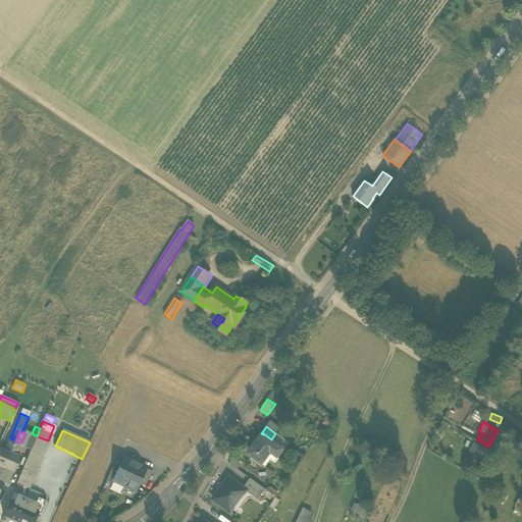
[(25,441),(30,433),(25,431),(25,433),(21,442),(19,446),(23,447),(25,441)]
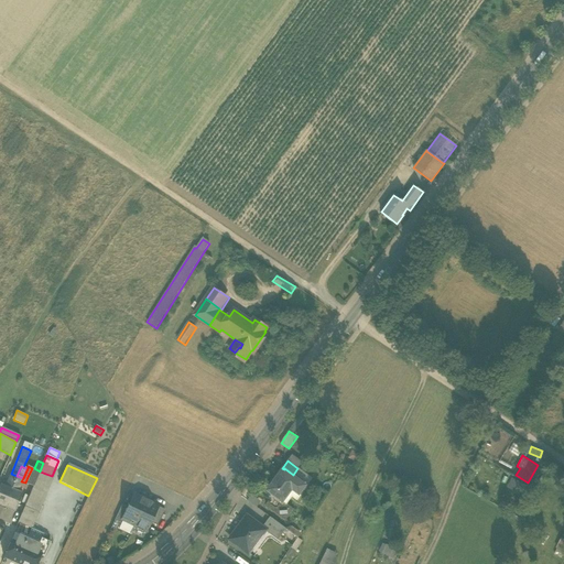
[(33,486),(40,472),(34,468),(32,468),(28,477),(29,478),(26,484),(33,486)]
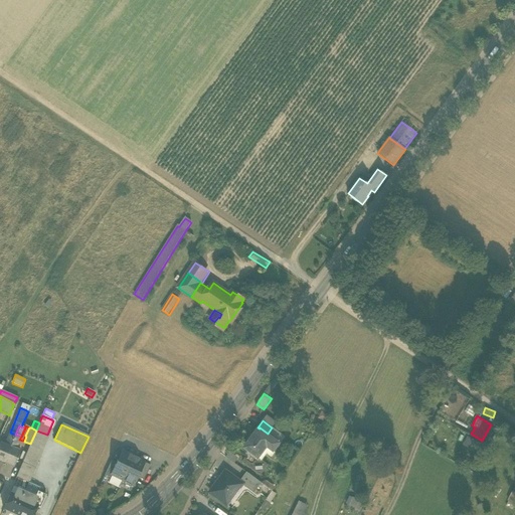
[(243,462),(261,475),(267,466),(258,459),(267,447),(274,452),(281,443),(268,434),(260,427),(260,428),(252,439),(250,438),(242,449),(249,454),(243,462)]
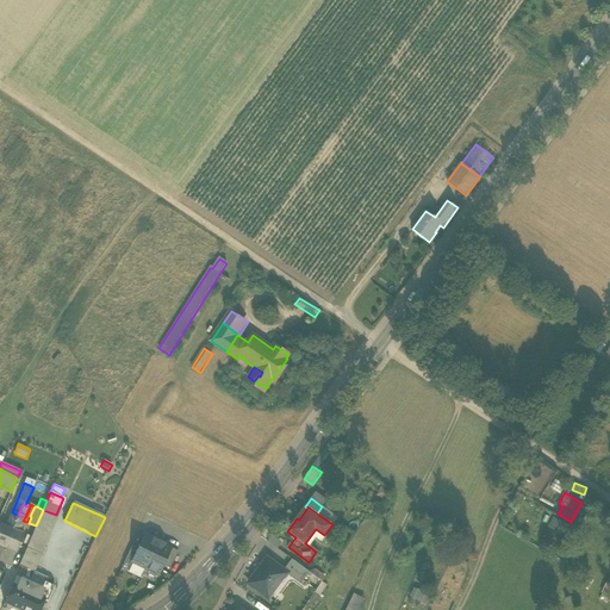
[(43,546),(56,515),(43,510),(36,526),(30,540),(43,546)]
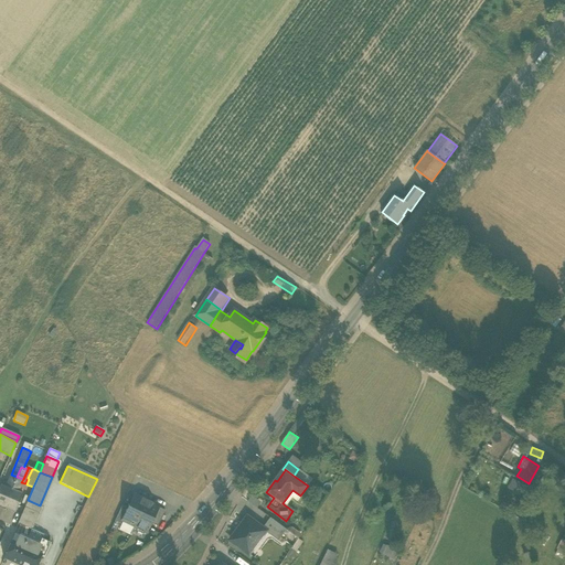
[(0,505),(3,508),(17,477),(11,475),(6,488),(0,486),(0,484),(0,505)]
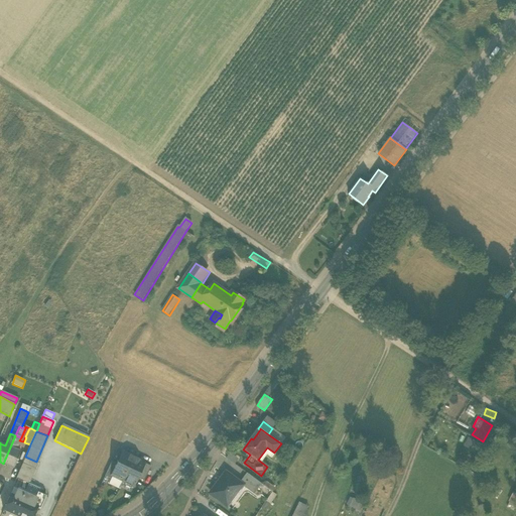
[(21,437),(15,435),(3,464),(13,468),(20,452),(15,449),(19,440),(21,437)]
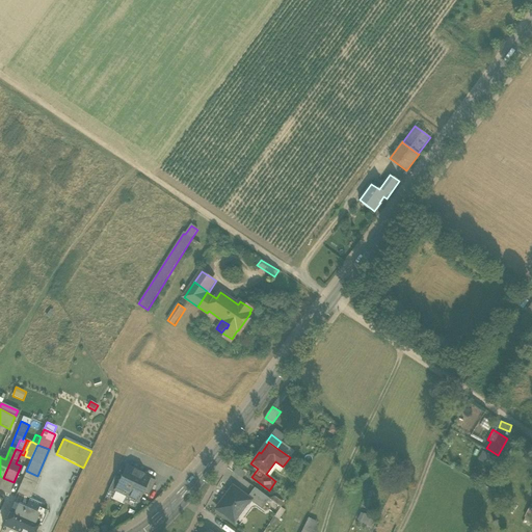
[(481,459),(487,462),(490,458),(493,459),(494,457),(485,452),(481,459)]
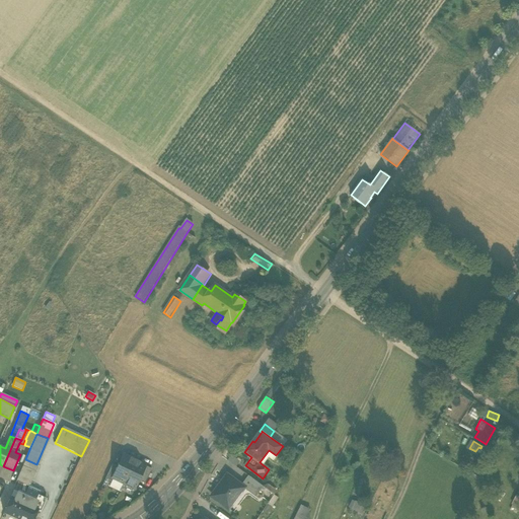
[(145,465),(134,459),(124,454),(118,467),(112,478),(113,478),(123,484),(134,489),(138,480),(145,466),(145,465)]
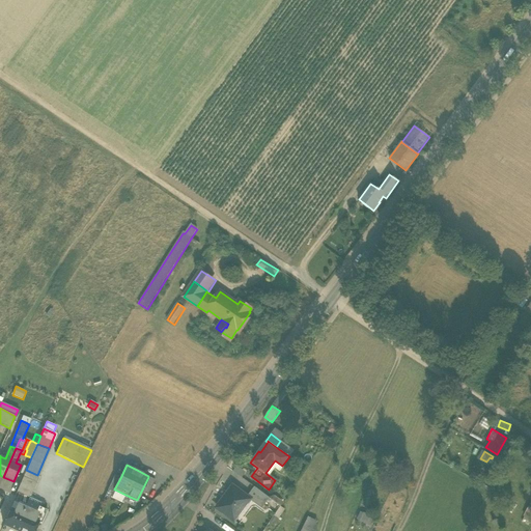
[(32,488),(37,475),(26,470),(21,483),(32,488)]
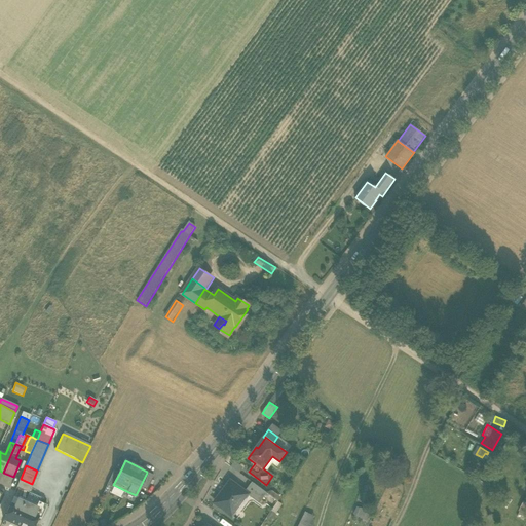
[(107,485),(113,488),(114,485),(113,485),(119,474),(113,471),(107,485)]
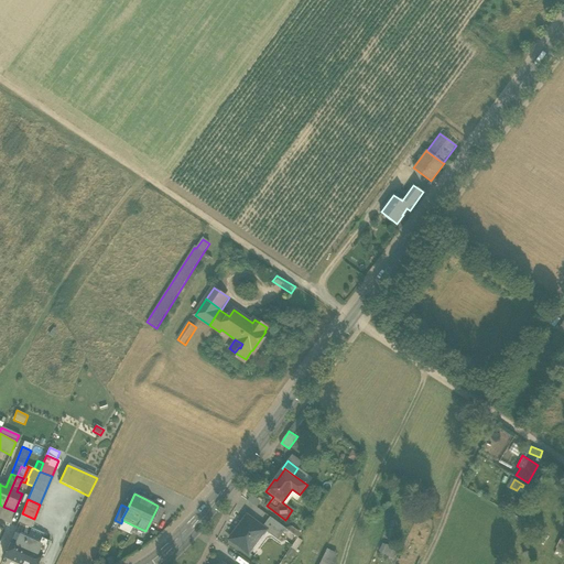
[(150,522),(156,525),(164,509),(158,507),(150,522)]
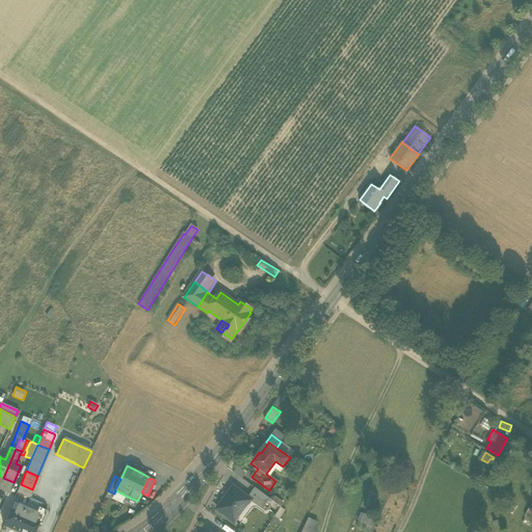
[(17,493),(28,497),(32,489),(21,484),(17,493)]
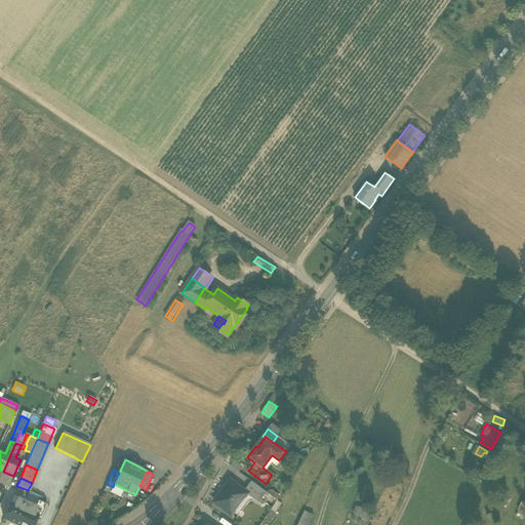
[(214,502),(232,516),(247,494),(247,493),(244,491),(230,481),(214,502)]
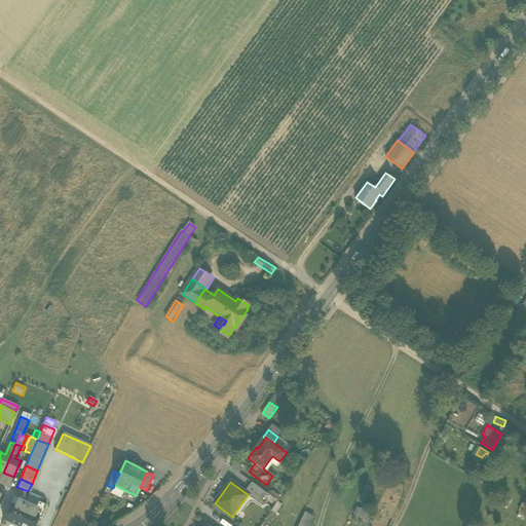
[(248,495),(259,503),(267,493),(252,482),(245,492),(248,494),(248,495)]
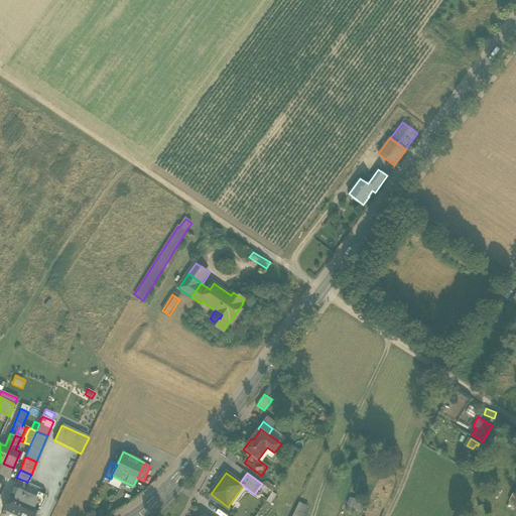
[(119,488),(119,487),(122,481),(112,476),(111,479),(109,483),(119,488)]
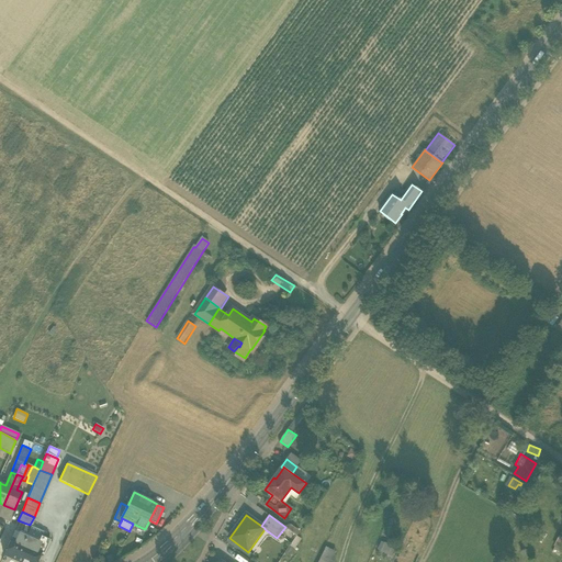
[(289,523),(279,537),(295,548),(302,538),(296,535),(300,530),(289,523)]
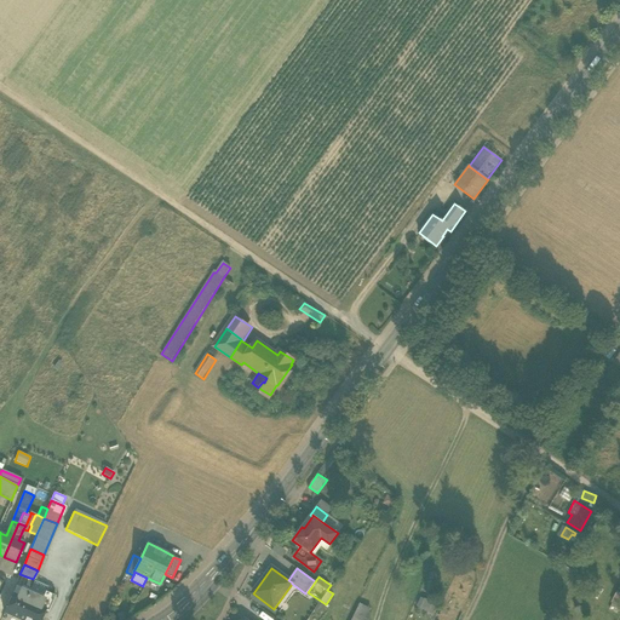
[(160,584),(147,578),(143,585),(156,592),(160,584)]
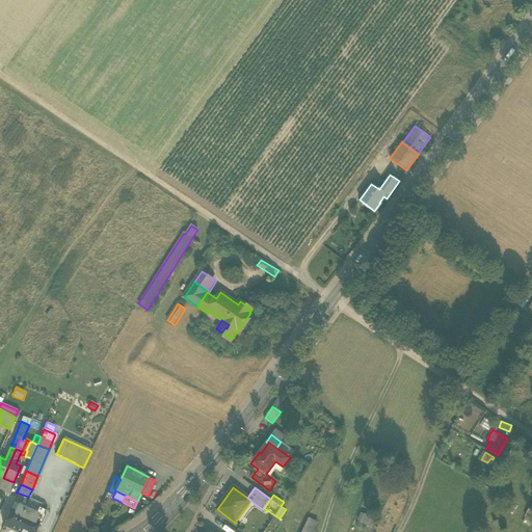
[(30,498),(25,508),(36,513),(38,508),(41,503),(30,498)]
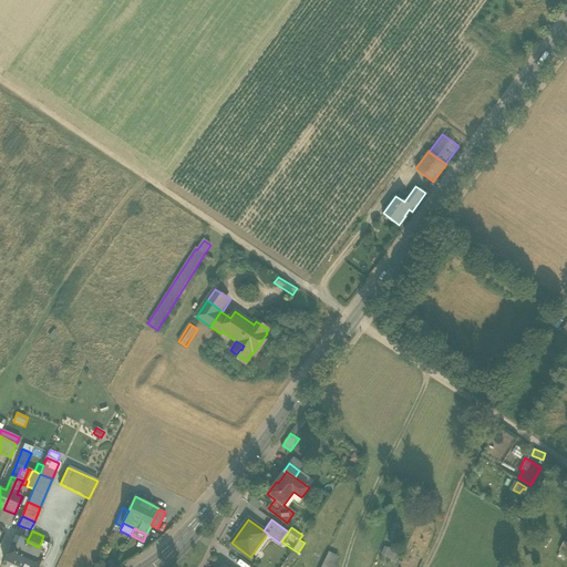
[(3,560),(17,566),(27,542),(19,538),(16,545),(11,543),(3,560)]
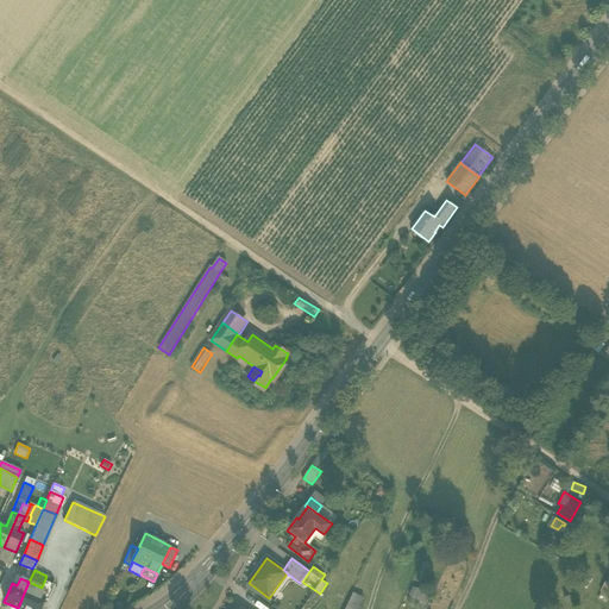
[(42,588),(29,582),(18,608),(20,608),(38,608),(44,598),(45,598),(52,585),(44,582),(42,588)]
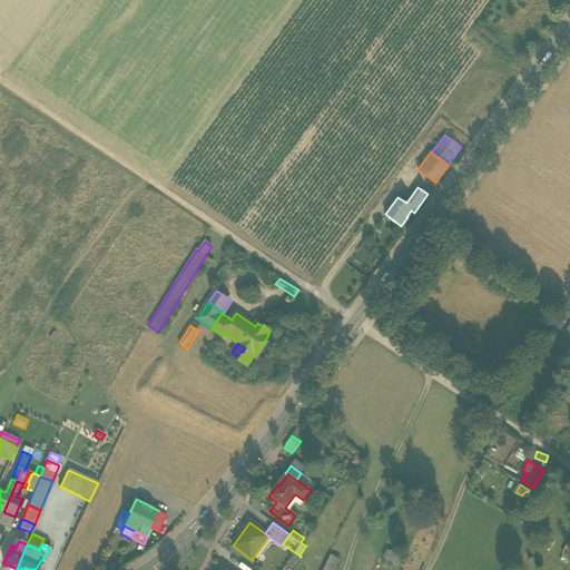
[(383,559),(399,566),(402,559),(386,552),(383,559)]
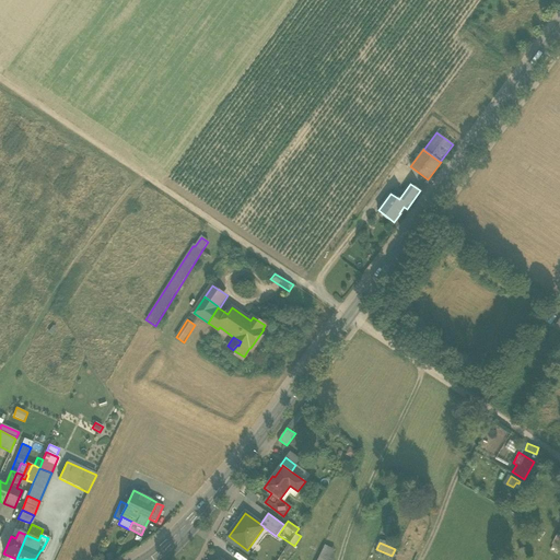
[(284,552),(288,555),(293,547),(289,545),(284,552)]
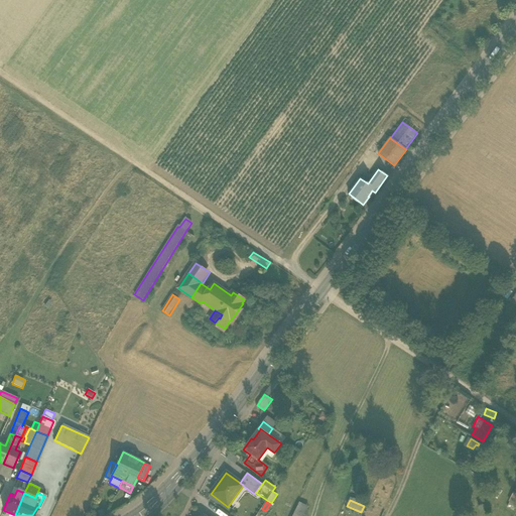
[(299,503),(292,515),(303,515),(308,507),(299,503)]
